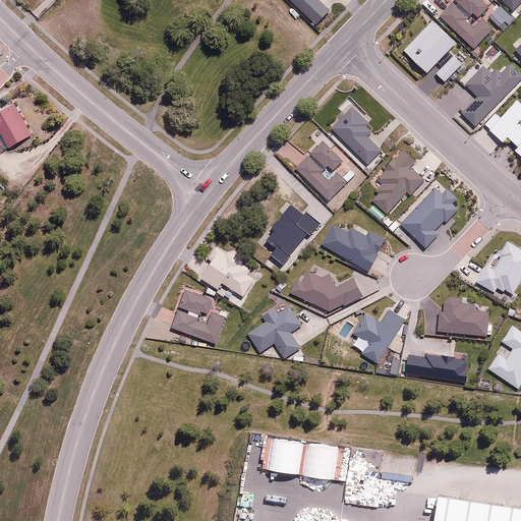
[(290,0),(316,24),(331,10),(320,0),(290,0)]
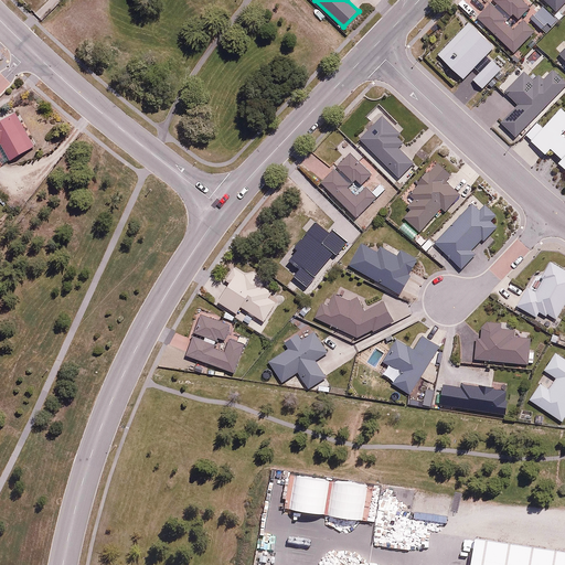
[(532,6),(525,0),(494,0),(479,17),(516,52),(536,31),(524,20),(515,30),(507,21),(513,13),(519,19),(532,6)]
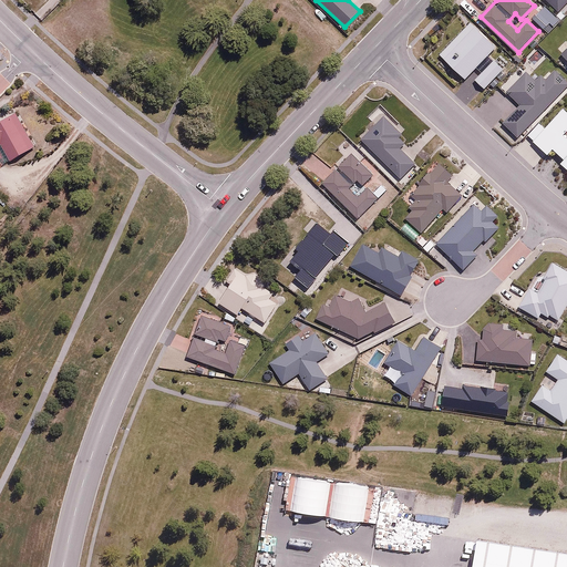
[(566,0),(545,0),(557,11),(566,1),(566,0)]
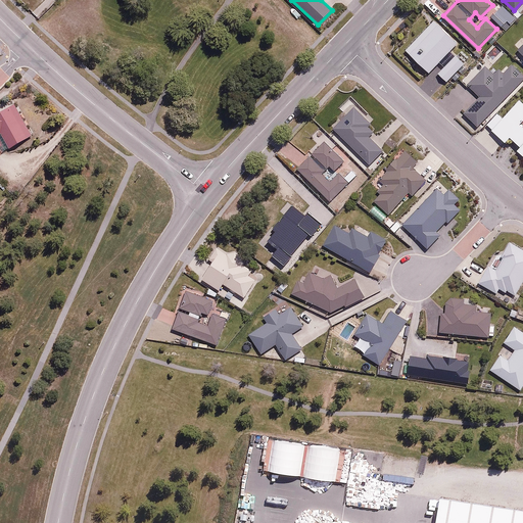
[(516,16),(505,5),(493,16),(504,28),(516,16)]
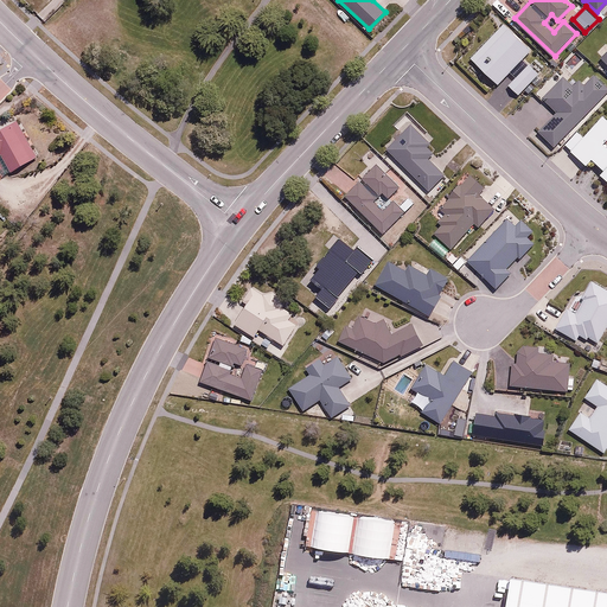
[(531,50),(504,24),(472,58),(499,84),(531,50)]
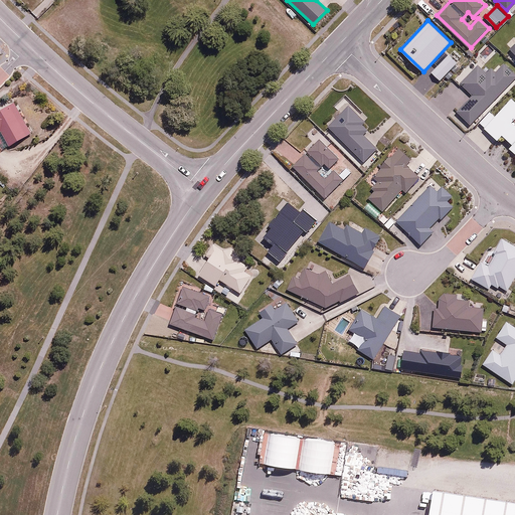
[(458,61),(450,53),(433,72),(441,79),(458,61)]
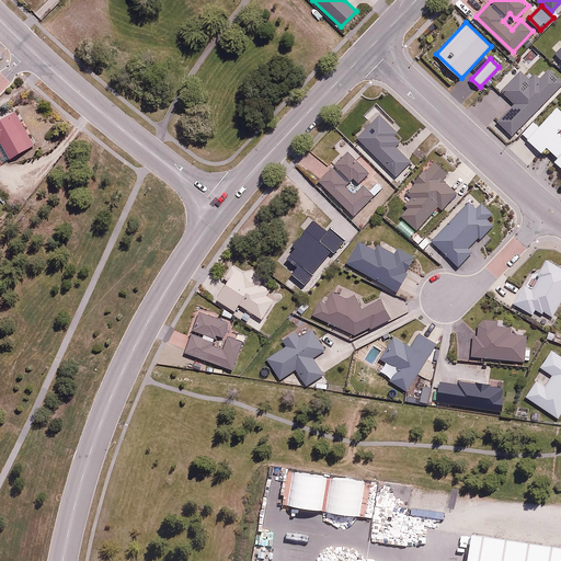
[(523,71),(504,90),(516,102),(499,119),(514,135),(560,87),(560,81),(549,69),(539,79),(534,75),(530,79),(523,71)]
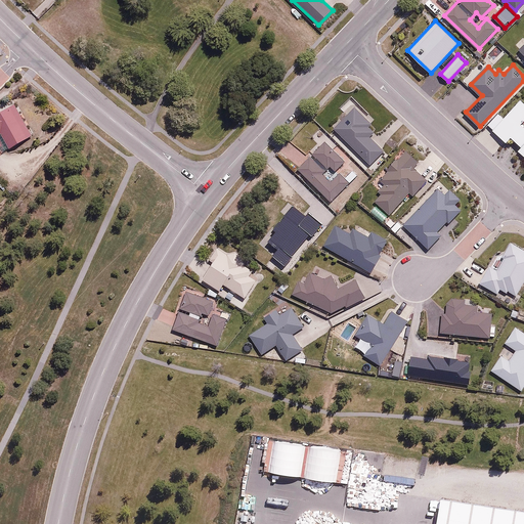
[(523,121),(523,101),(521,99),(494,130),(509,142),(513,138),(522,145),(518,150),(523,155),(523,125),(522,123),(523,121)]
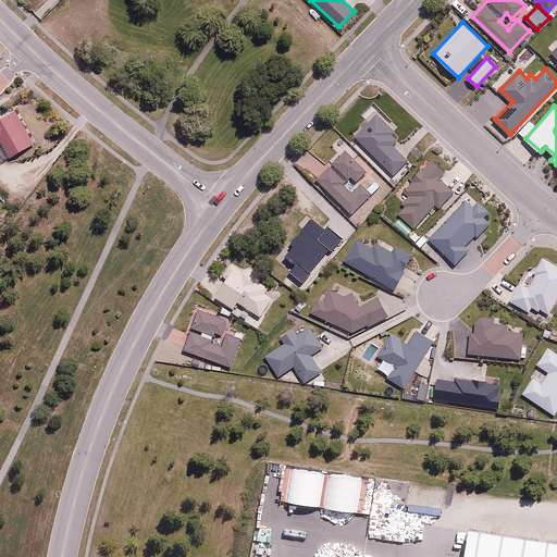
[(17,111),(0,119),(0,159),(4,163),(10,158),(35,145),(17,111)]
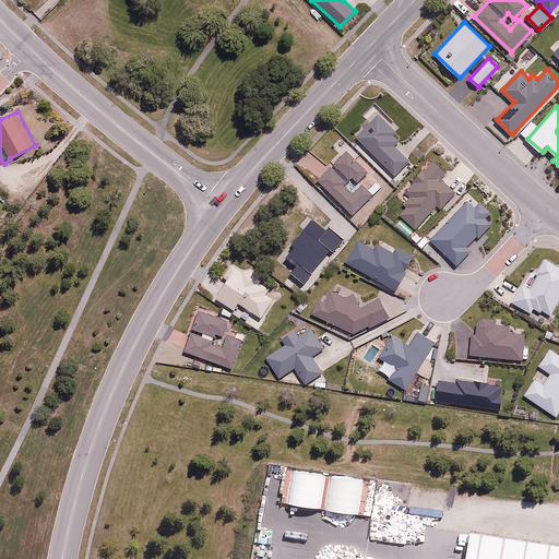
[(379,115),(356,137),(395,177),(411,163),(394,146),(400,141),(393,134),(395,131),(379,115)]
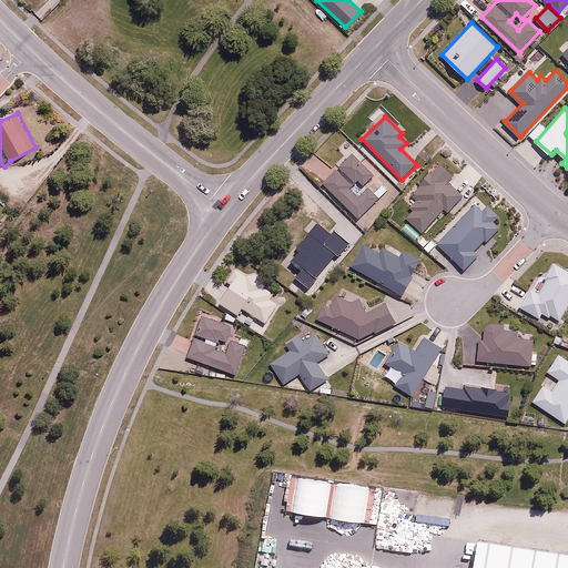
[(374,174),(353,153),(324,183),(359,219),(379,199),(369,189),(361,199),(350,188),(357,180),(363,185),(374,174)]
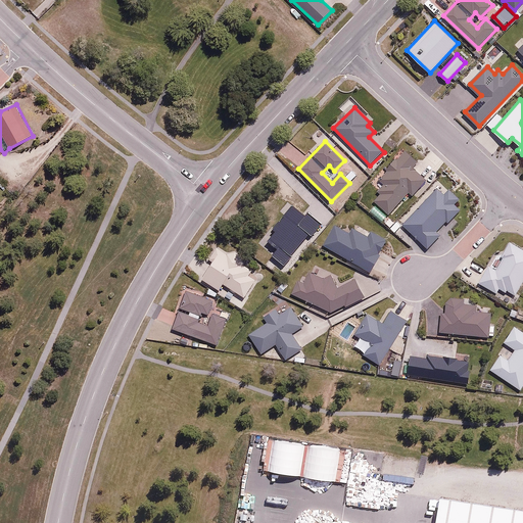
[(426,180),(412,168),(417,161),(405,151),(399,157),(396,155),(387,165),(390,169),(380,181),(384,184),(371,199),(391,217),(409,195),(412,198),(426,180)]
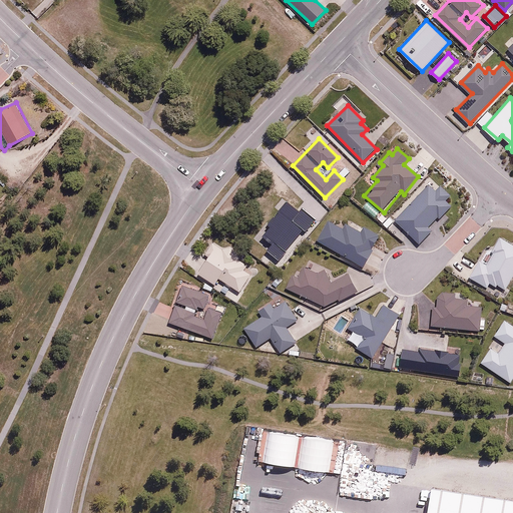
[(436,190),(429,184),(395,222),(421,246),(434,231),(429,227),(439,217),(441,219),(453,205),(447,200),(452,195),(441,185),(436,190)]
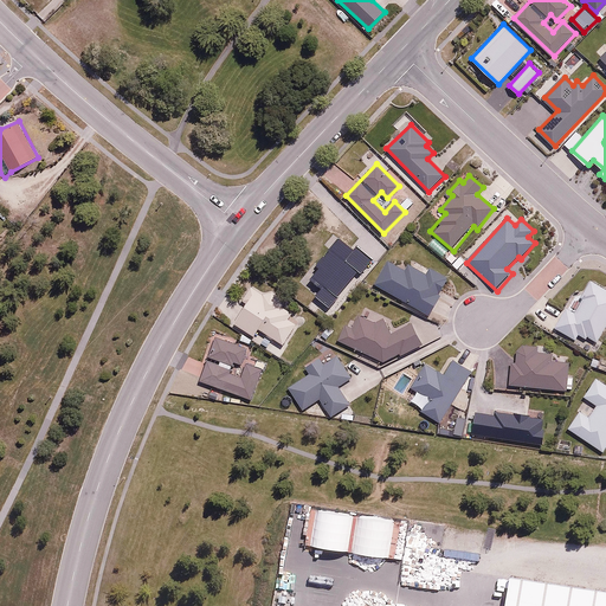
[(317,239),(328,227),(320,220),(309,232),(317,239)]
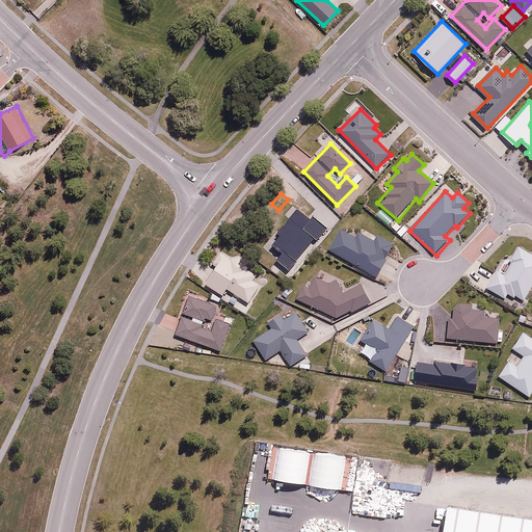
[(274,246),(285,255),(277,262),(291,272),(327,228),(315,217),(313,219),(298,208),(275,237),(280,240),(274,246)]
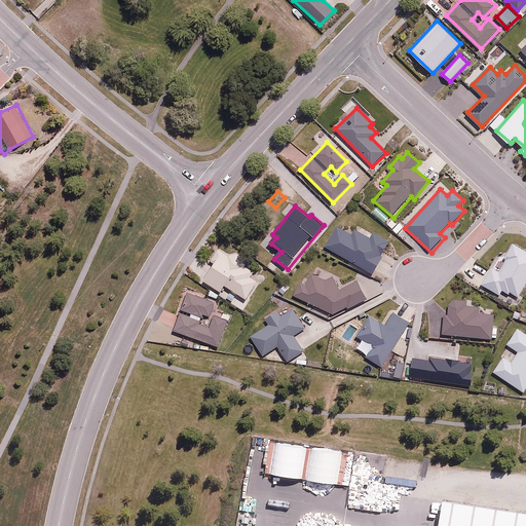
[(388,253),(385,252),(391,239),(373,230),(370,237),(354,229),(351,233),(338,226),(326,250),(376,276),(388,253)]
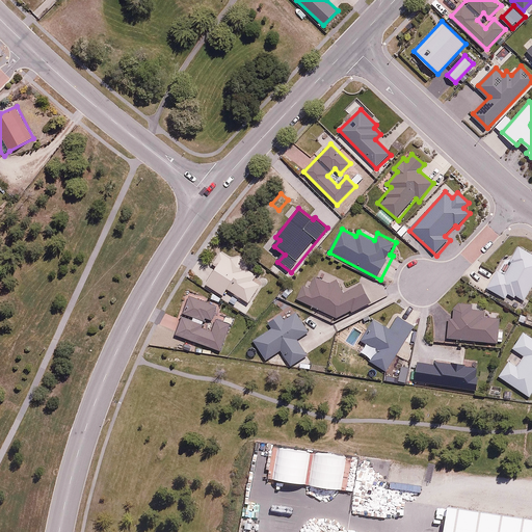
[(517,294),(524,298),(531,287),(531,253),(519,243),(508,258),(512,261),(504,273),(498,269),(486,286),(507,299),(510,294),(515,297),(517,294)]
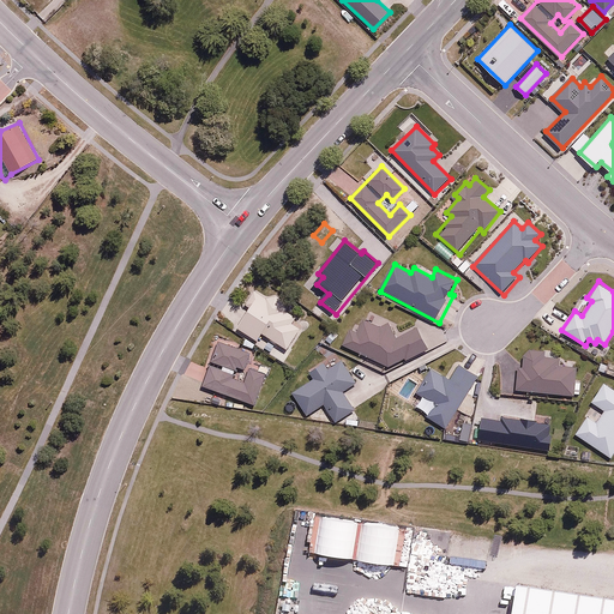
[(294,314),(287,309),(289,305),(272,295),(269,300),(258,293),(238,327),(259,341),(264,333),(289,350),(300,333),(288,325),(294,314)]
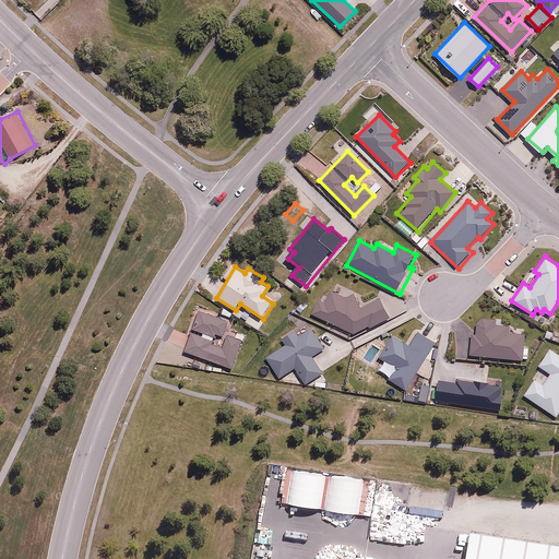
[(353,293),(347,297),(331,289),(324,301),(320,299),(312,313),(353,335),(390,317),(381,298),(364,307),(353,293)]
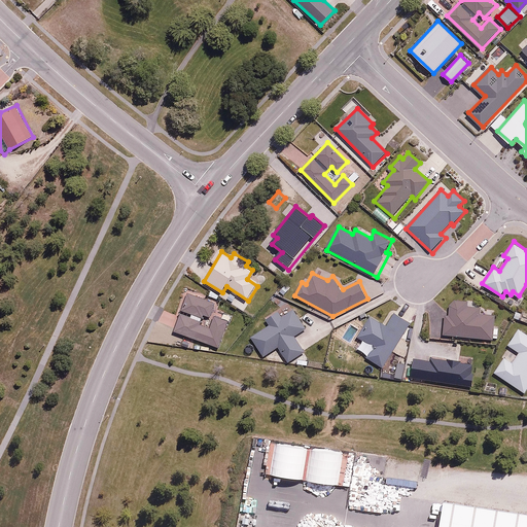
[(216,301),(186,291),(180,308),(211,318),(216,301)]
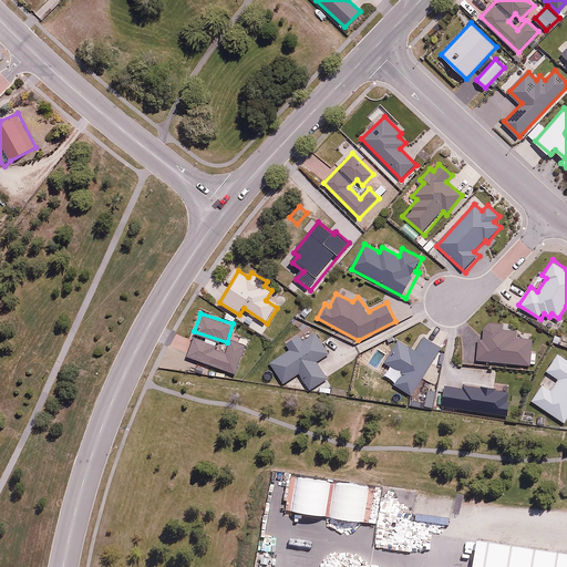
[(538,339),(522,338),(522,330),(505,328),(505,322),(482,320),(481,333),(463,332),(460,366),(536,372),(538,339)]
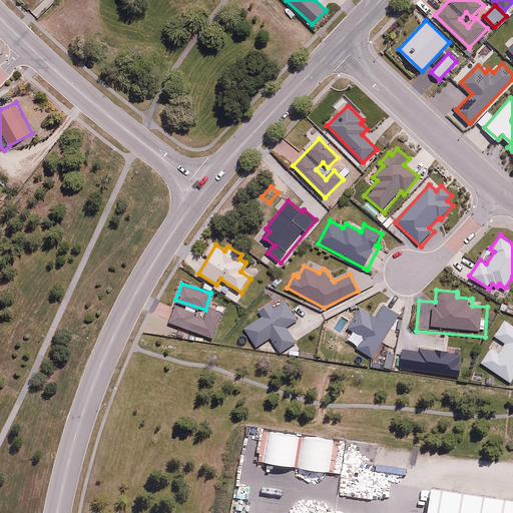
[(259,348),(271,340),(283,355),(300,342),(289,327),(298,320),(283,299),(276,304),(273,300),(259,310),(262,315),(243,328),(259,348)]
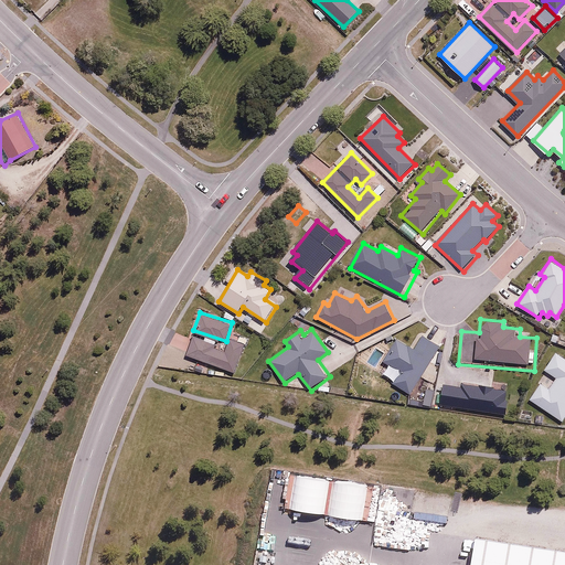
[(383,363),(401,373),(393,385),(411,396),(440,345),(423,334),(415,349),(397,339),(383,363)]
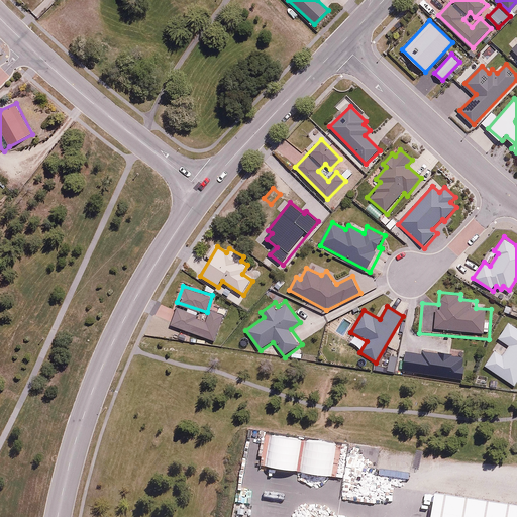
[(176,307),(170,325),(216,341),(226,314),(212,309),(208,320),(197,317),(198,315),(176,307)]
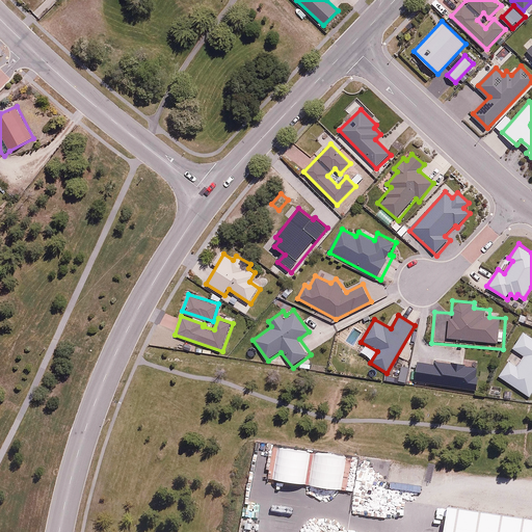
[(525,356),(519,366),(507,358),(497,375),(529,397),(531,392),(531,336),(525,331),(513,349),(525,356)]
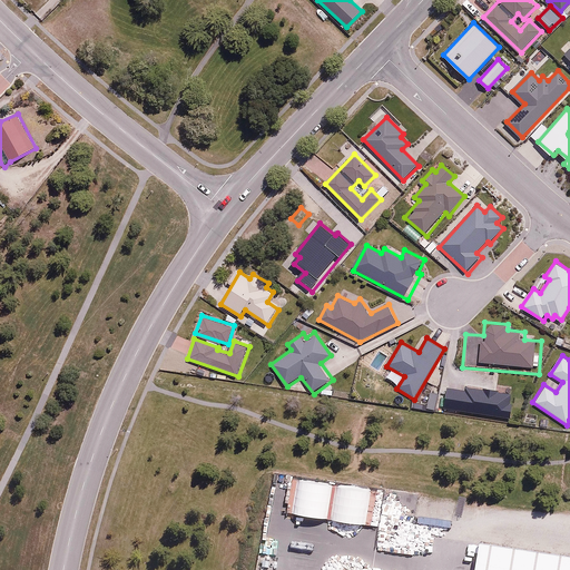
[(516,399),(510,397),(511,392),(467,385),(465,391),(448,387),(444,409),(512,420),(516,399)]
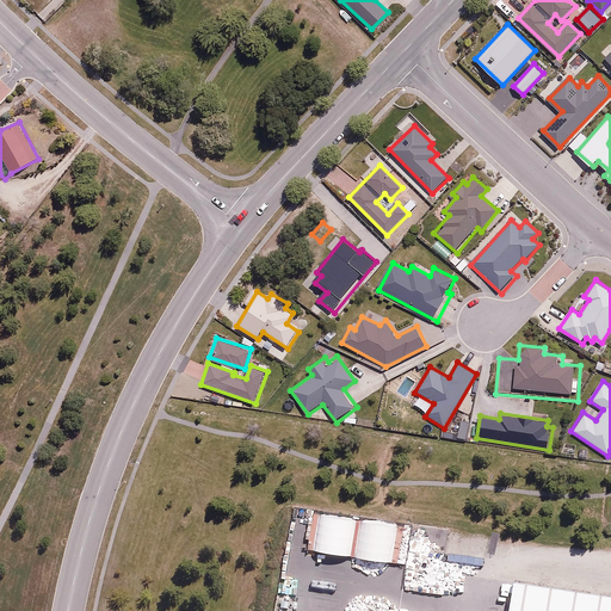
[(605,610),(609,594),(506,580),(501,610),(605,610)]
